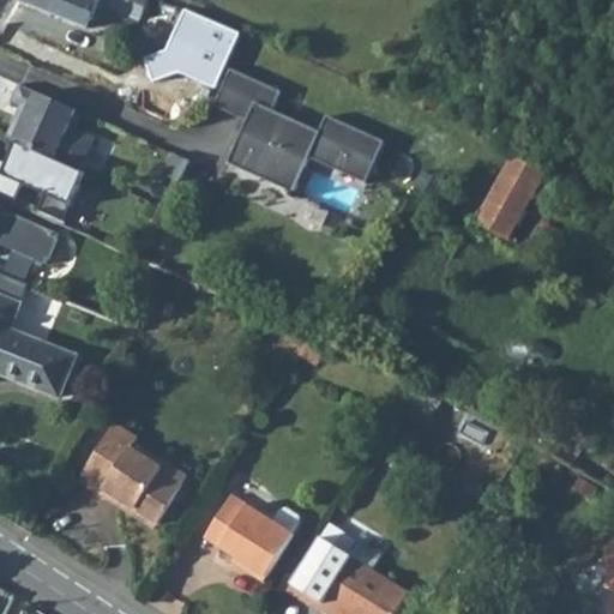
[(202,18),(158,0),(24,0),(24,2),(85,28),(91,26),(101,2),(192,41),(193,36),(202,18)]
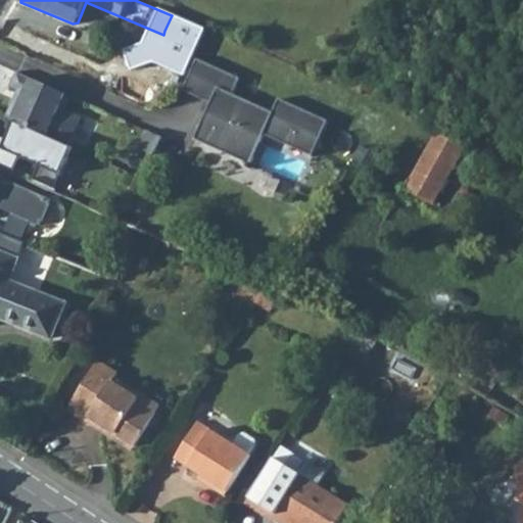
[(172,15),(164,31),(182,38),(189,22),(172,15)]
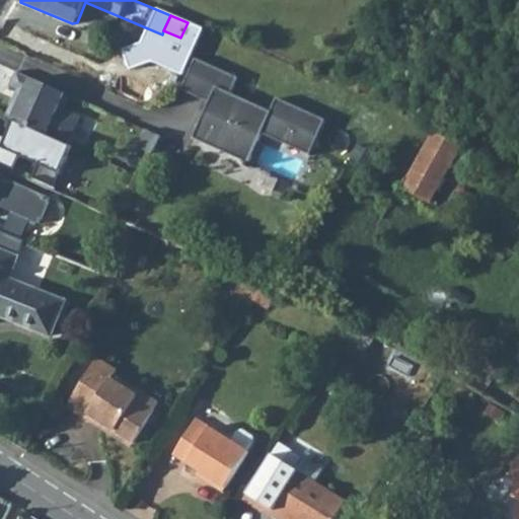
[(238,78),(196,59),(181,90),(209,103),(192,139),(247,164),(262,135),(309,157),(325,122),(277,99),(270,113),(231,95),(238,78)]
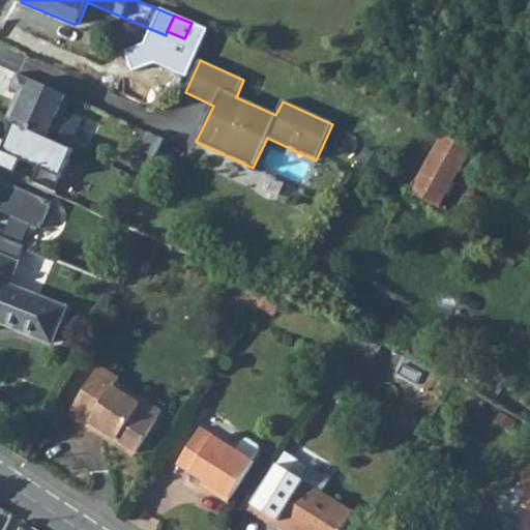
[(71,98),(18,75),(11,89),(26,96),(22,105),(16,101),(6,120),(19,125),(70,148),(83,120),(65,112),(71,98)]
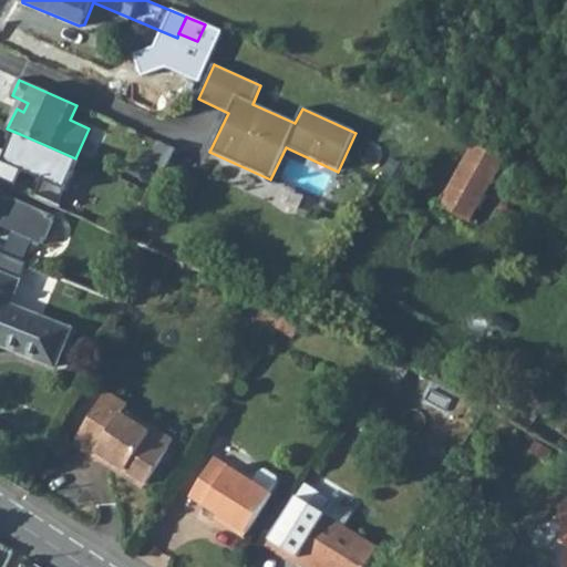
[(75,158),(20,134),(11,154),(0,147),(0,179),(16,187),(22,172),(42,181),(35,196),(59,207),(80,161),(75,158)]
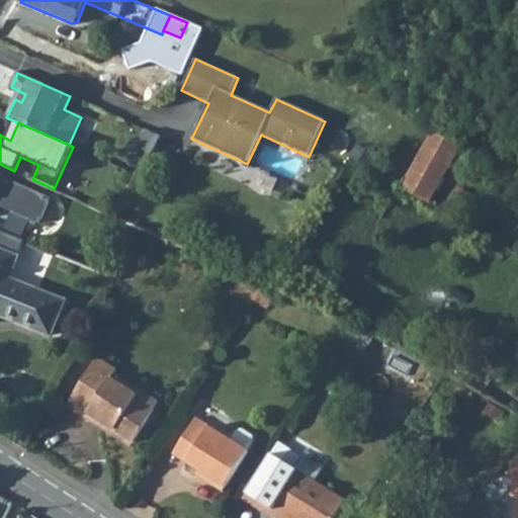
[(161,136),(147,130),(139,148),(152,155),(161,136)]
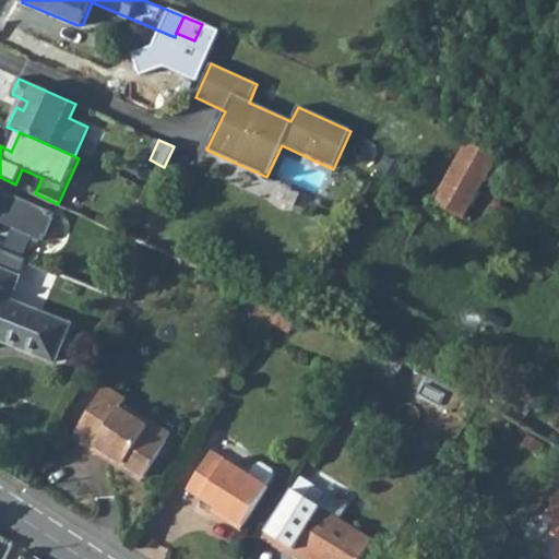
[(492,162),(463,145),(429,204),(458,221),(492,162)]
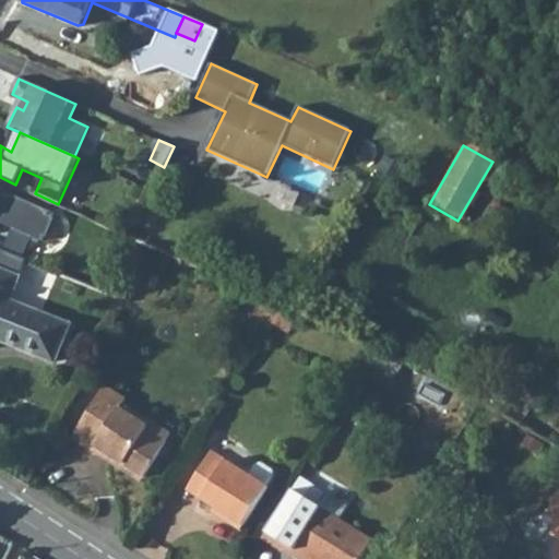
[(0,224),(44,242),(56,214),(0,189),(0,224)]
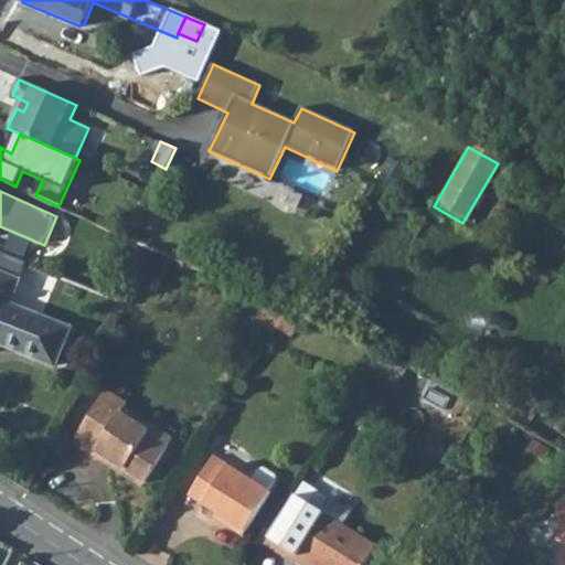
[(0,270),(19,279),(25,265),(0,253),(0,270)]
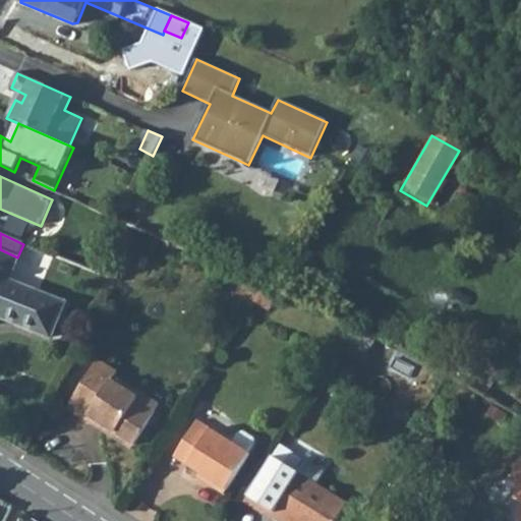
[(17,257),(0,249),(0,316),(2,310),(60,333),(71,305),(13,283),(22,259),(17,257)]
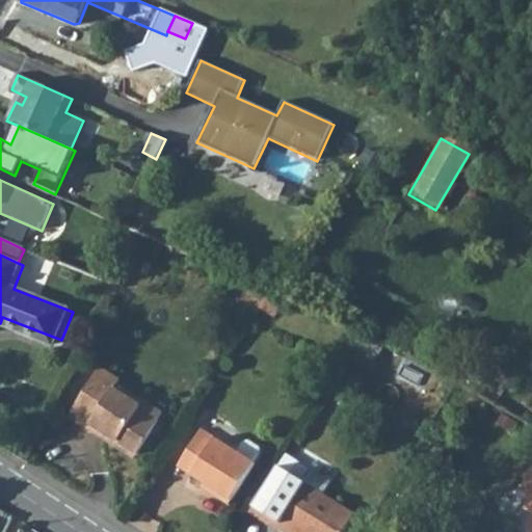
[(237,297),(256,309),(259,304),(266,293),(268,291),(247,281),(237,297)]
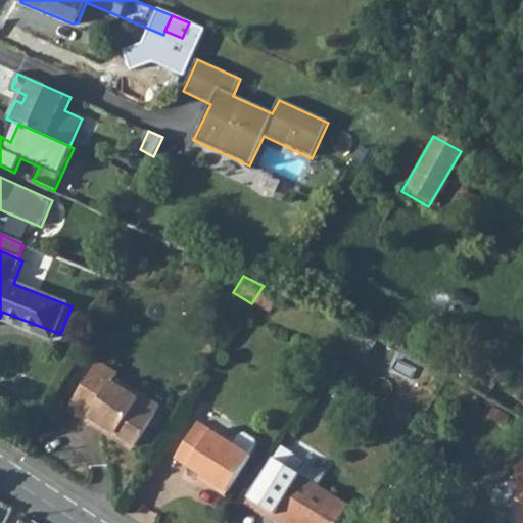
[(254,299),(276,313),(283,301),(262,288),(254,299)]
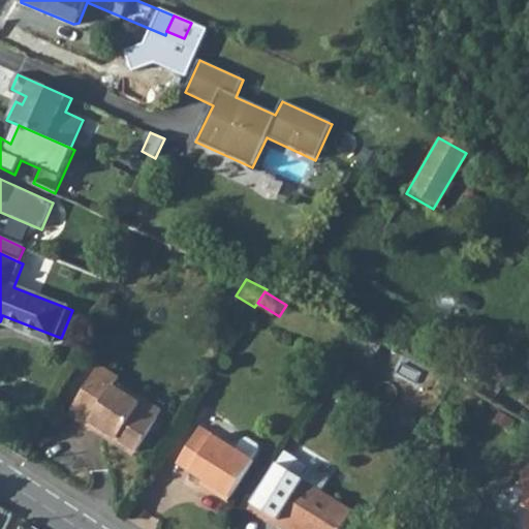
[(352,345),(373,359),(380,348),(360,335),(352,345)]
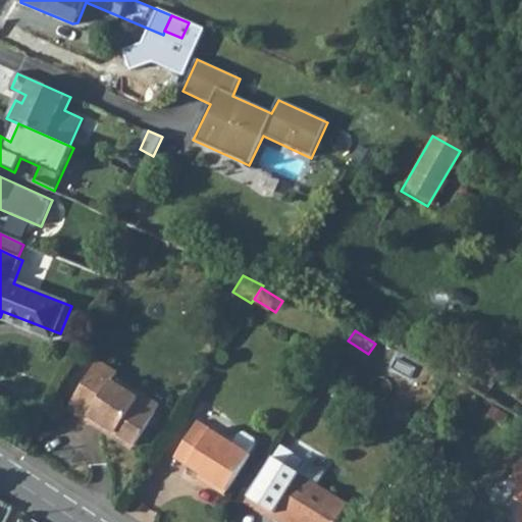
[(86,419),(90,413),(133,444),(159,405),(141,393),(137,398),(112,380),(115,375),(117,372),(97,358),(65,405),(86,419)]
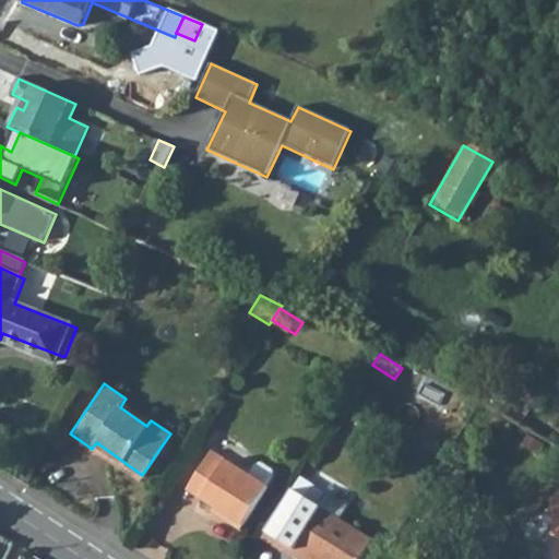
[(146,426),(151,420),(123,402),(120,407),(146,426)]
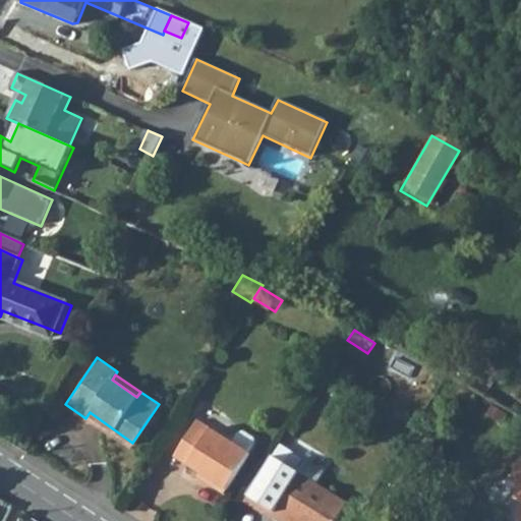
[(85,418),(128,448),(132,443),(90,412),(85,418)]
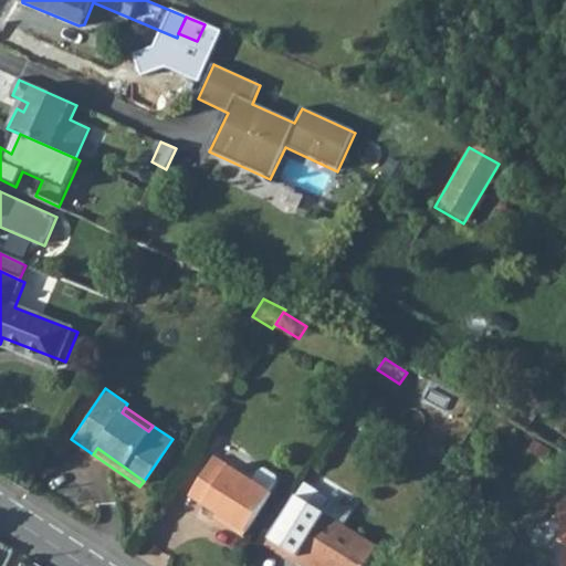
[(203,454),(181,493),(218,515),(216,520),(236,532),(262,489),(203,454)]
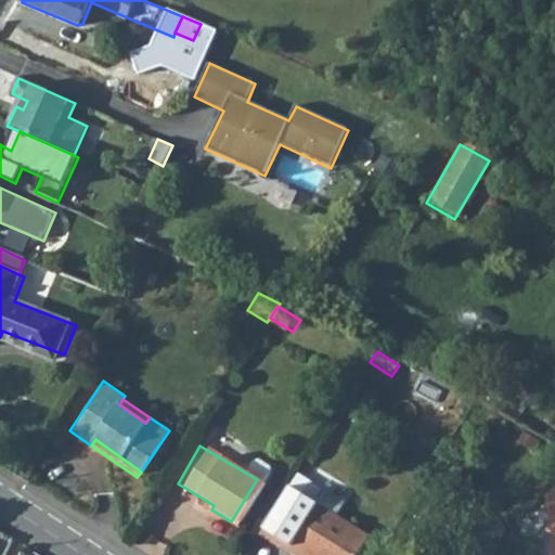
[(554,491),(545,507),(554,513),(554,524),(554,527),(554,491)]
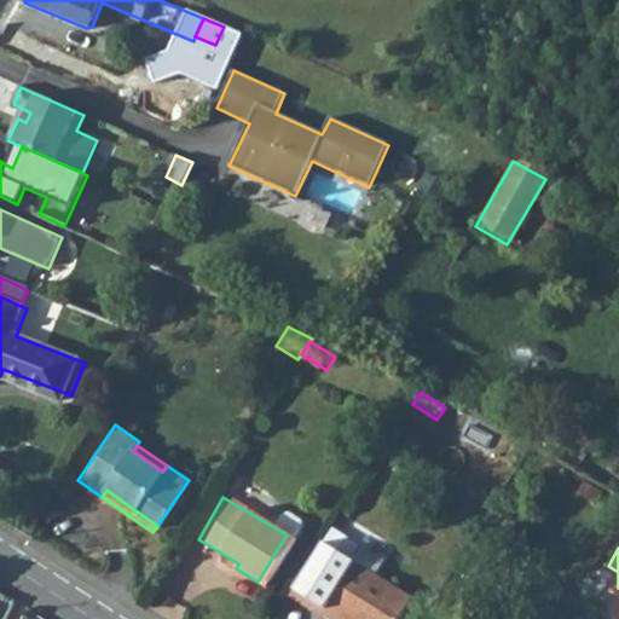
[(322,607),(340,618),(398,618),(411,601),(336,551),(301,605),(317,615),(318,613),(322,607)]
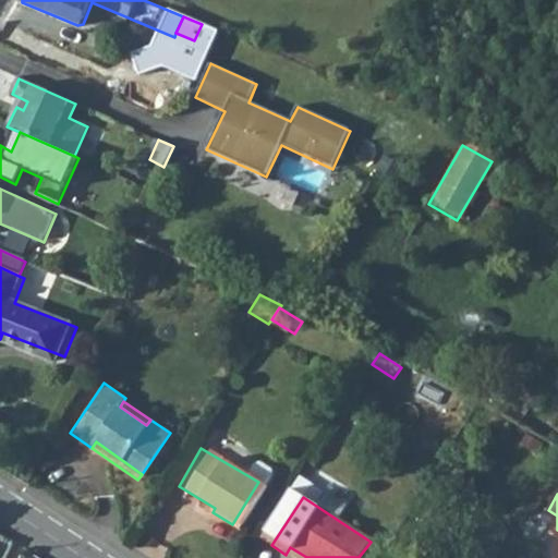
[(293,557),(306,557),(290,547),(287,553),(293,557)]
